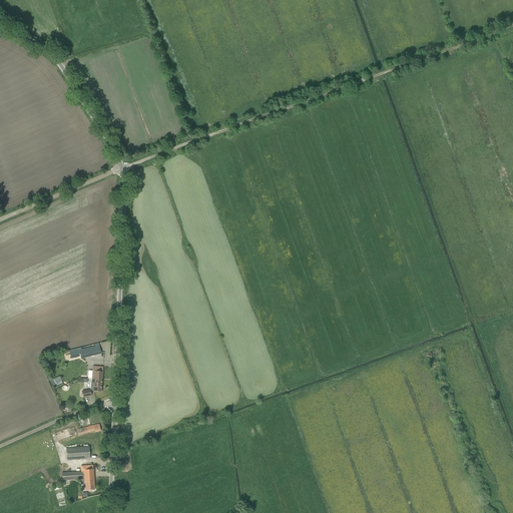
[(62,48),(58,52),(65,60),(69,56),(62,48)]
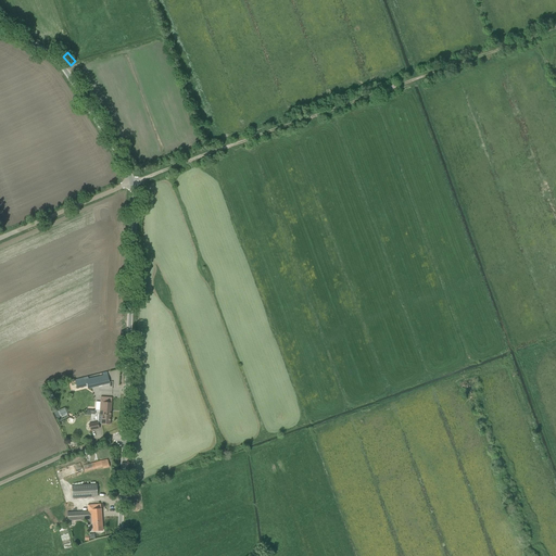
[(76,382),(77,389),(88,387),(88,388),(110,383),(108,375),(76,382)]
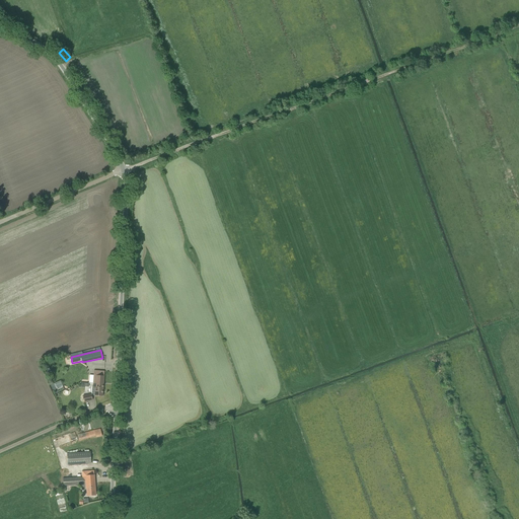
[(94,370),(93,383),(103,384),(104,371),(94,370)]
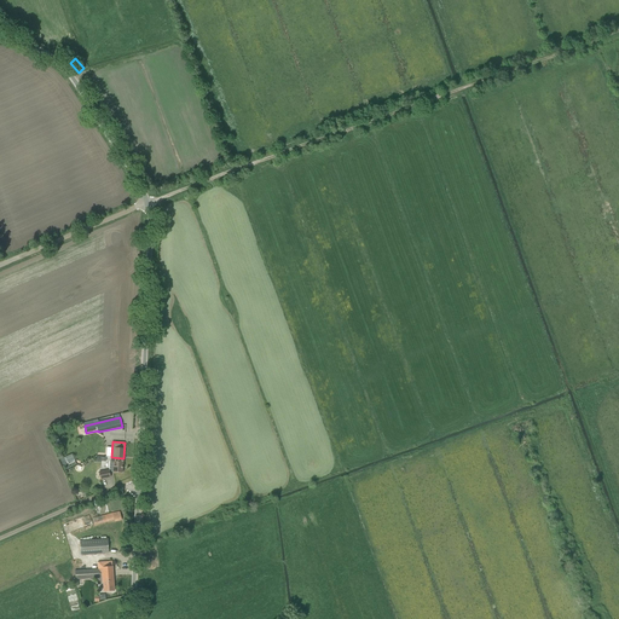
[(73,455),(65,457),(68,464),(75,461),(73,455)]
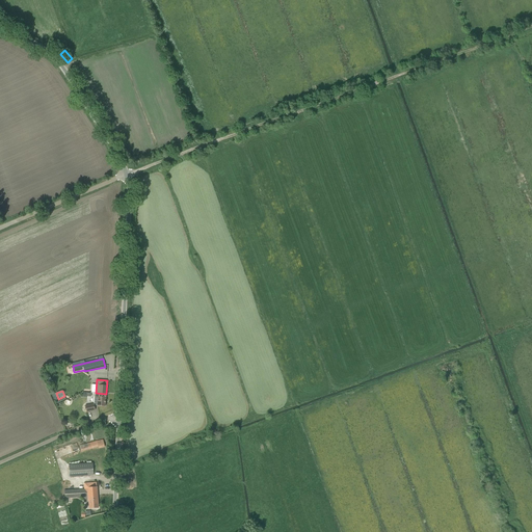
[(94,404),(94,405),(105,406),(106,394),(96,393),(96,397),(95,397),(94,404)]
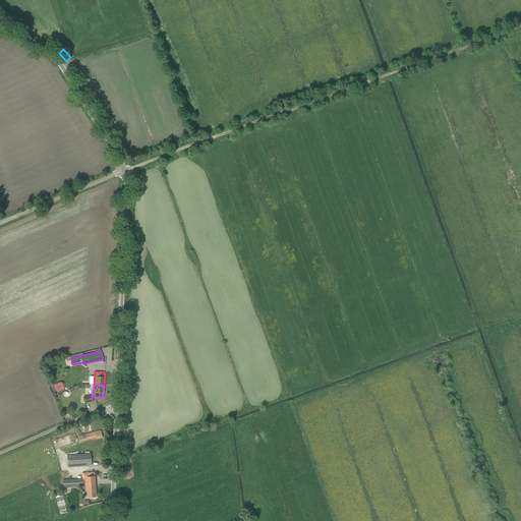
[(92,395),(83,397),(83,398),(83,399),(84,404),(93,402),(92,397),(92,396),(92,395)]
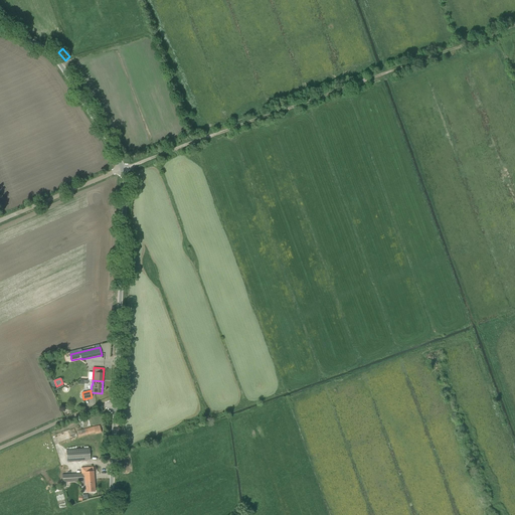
[(76,432),(78,437),(96,433),(96,435),(102,433),(100,425),(76,432)]
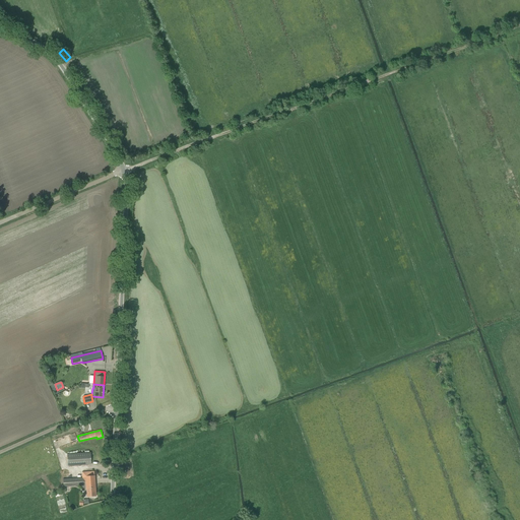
[(90,453),(67,454),(68,466),(91,464),(90,453)]
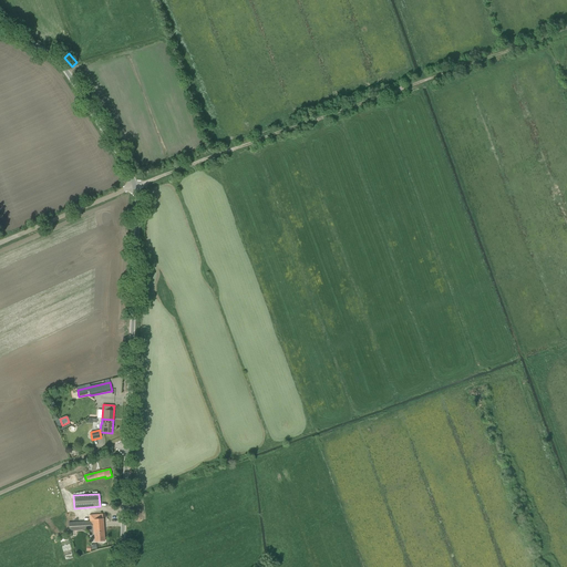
[(95,535),(95,542),(105,542),(103,514),(90,515),(90,522),(69,523),(70,531),(91,529),(91,535),(95,535)]
